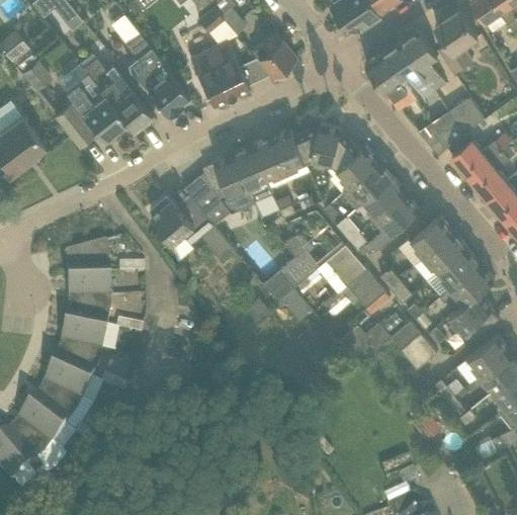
[(53,8),(63,0),(33,0),(30,3),(41,17),(53,8)]
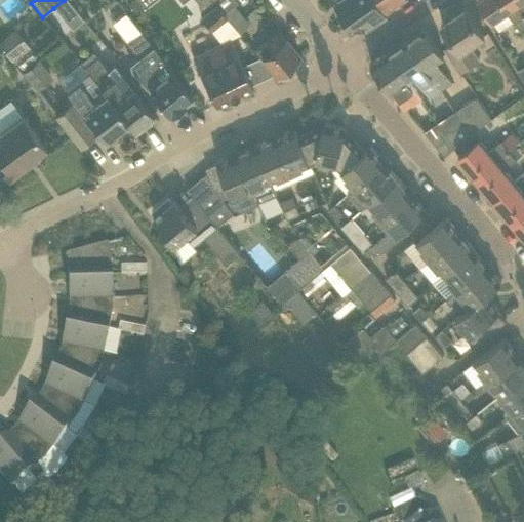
[(226,18),(222,13),(211,1),(210,0),(206,0),(203,3),(205,7),(197,13),(209,31),(209,32),(226,18)]
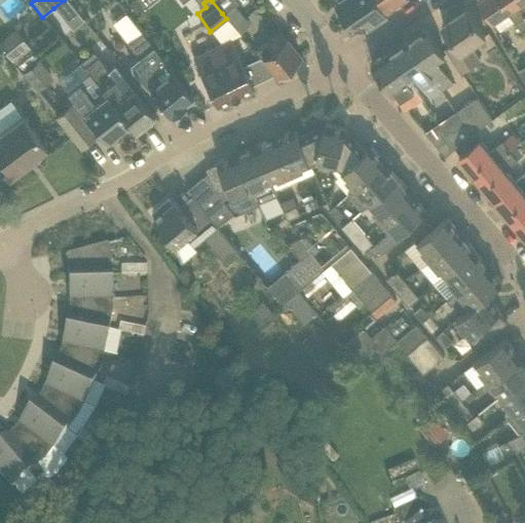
[(329,0),(341,15),(343,13),(352,29),(363,22),(366,27),(386,13),(377,0),(329,0)]
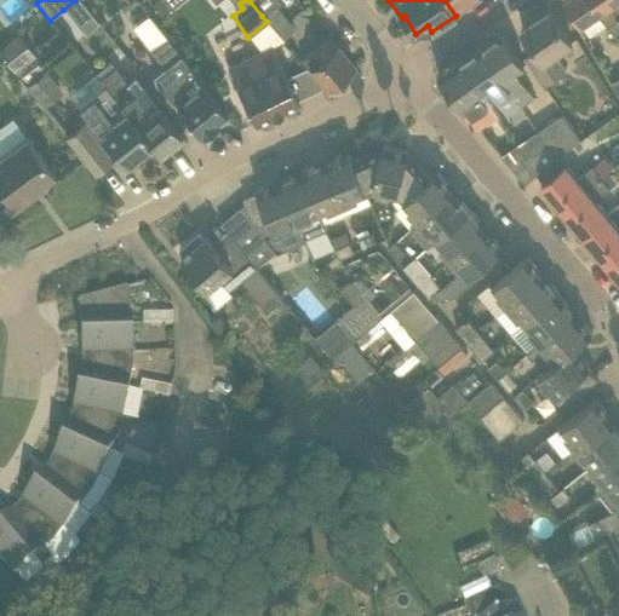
[(445,0),(456,16),(477,0),(445,0)]
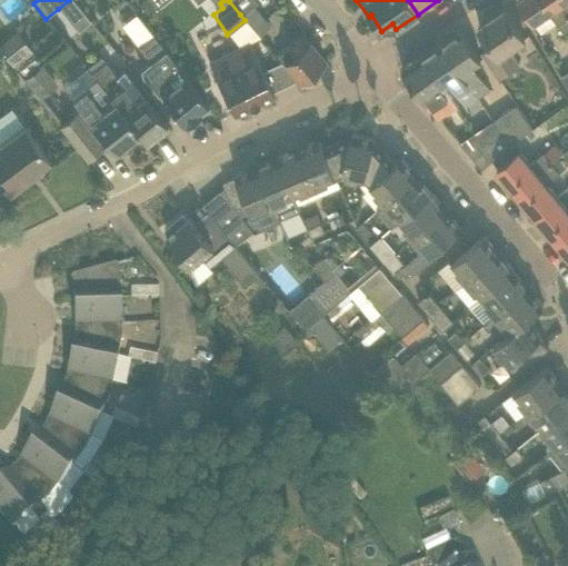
[(518,0),(517,1),(534,26),(548,16),(562,37),(564,38),(567,35),(567,21),(567,20),(554,0),(518,0)]
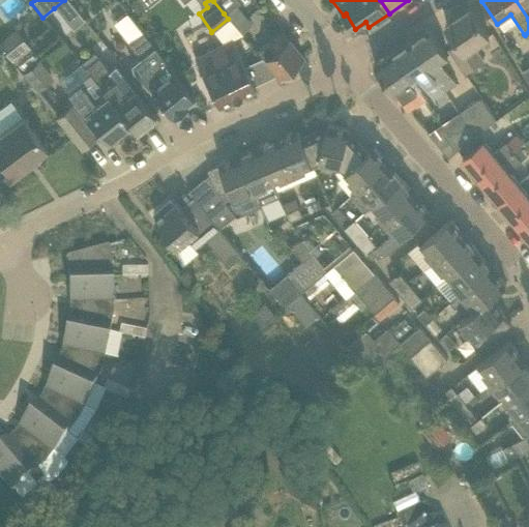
[(528,0),(516,0),(528,19),(528,0)]
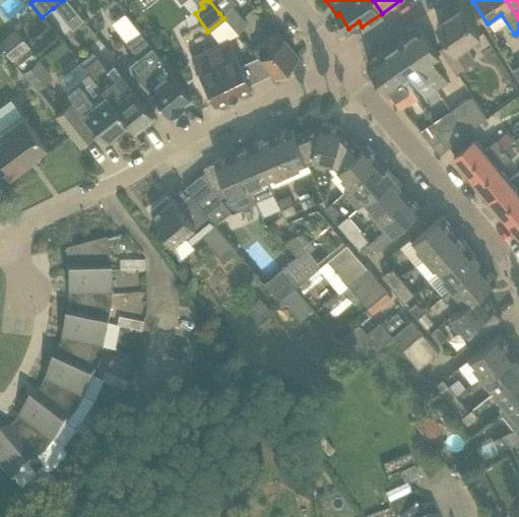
[(231,27),(240,19),(229,7),(219,13),(223,18),(231,27)]
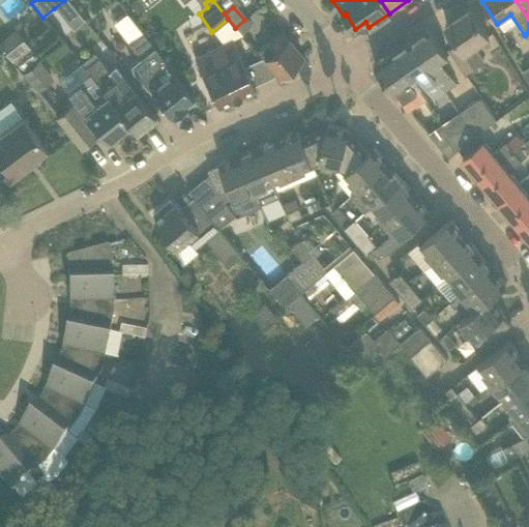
[(469,9),(444,26),(458,46),(447,52),(463,75),(480,62),(472,49),(488,38),(469,9)]
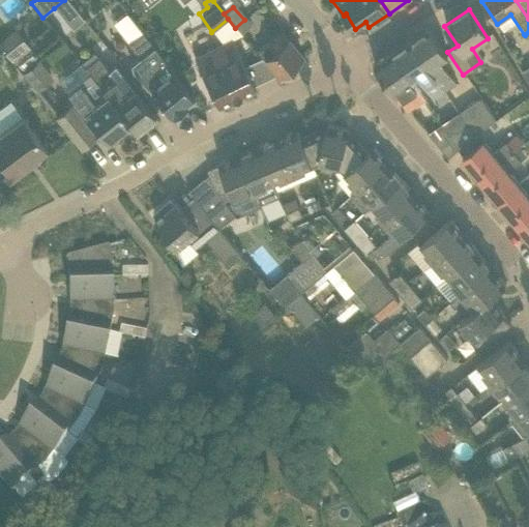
[(127,45),(141,34),(125,16),(113,26),(127,45)]
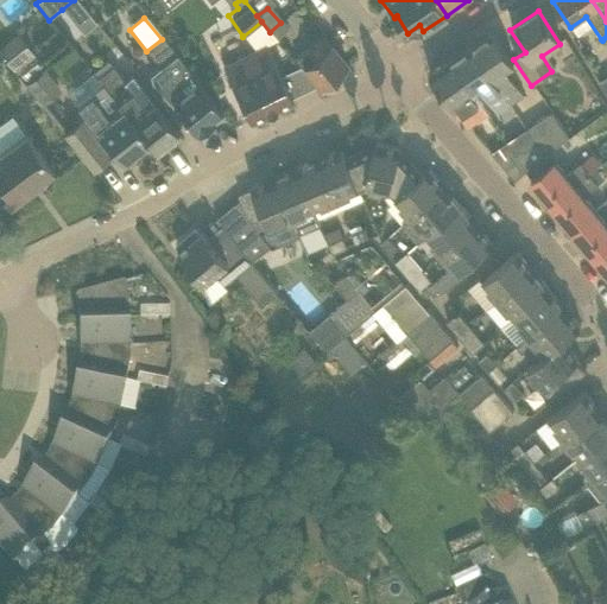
[(222,69),(250,124),(292,102),(265,48),(277,42),(276,40),(276,39),(270,32),(261,21),(242,37),(242,36),(226,44),(234,63),(222,69)]
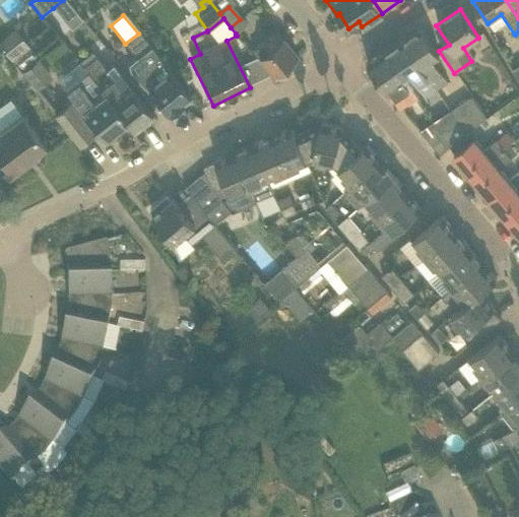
[(231,27),(236,34),(246,26),(240,19),(231,27)]
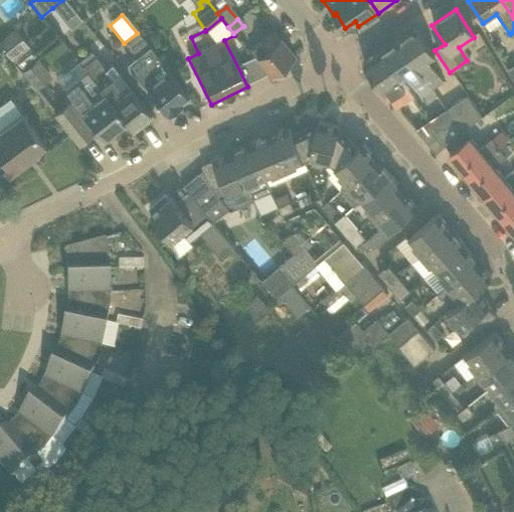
[(435,55),(415,28),(398,39),(430,86),(441,77),(429,59),(435,55)]
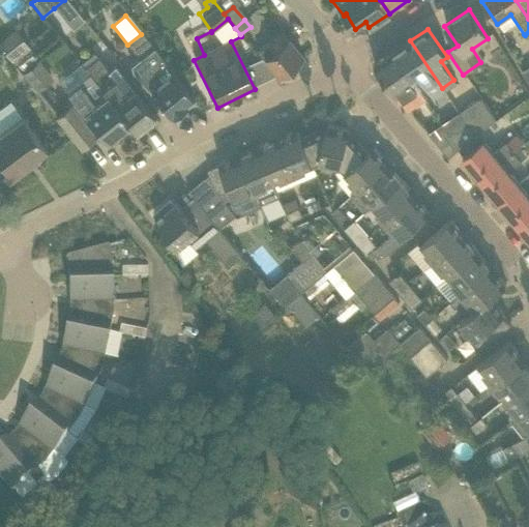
[(0,50),(7,59),(11,63),(29,48),(15,30),(0,42),(0,50)]
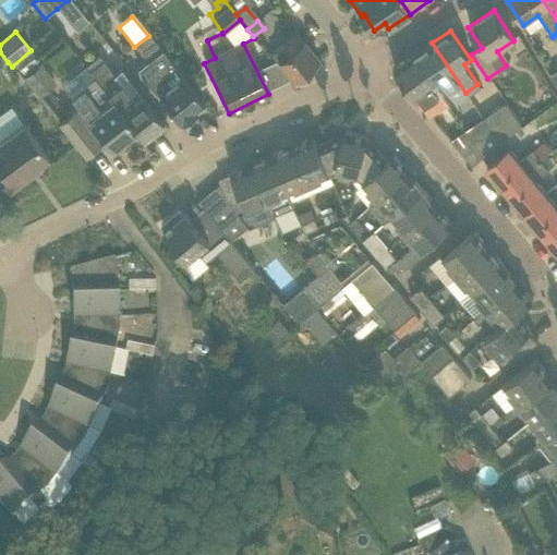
[(153,94),(158,96),(180,123),(203,105),(148,36),(134,47),(146,63),(136,71),(137,74),(153,94)]
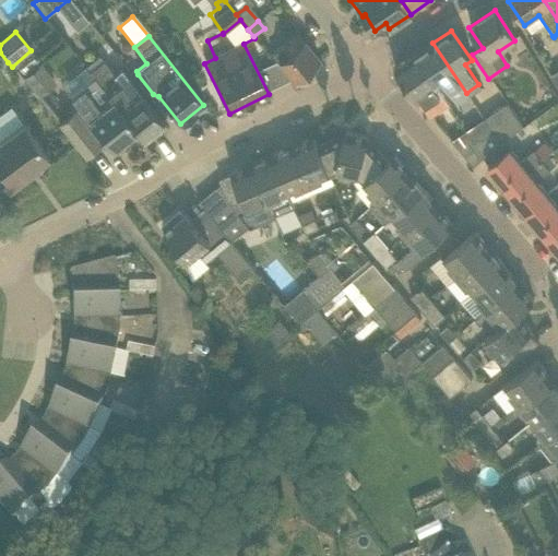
[(279,66),(292,83),(318,61),(296,36),(280,50),(286,58),(279,66)]
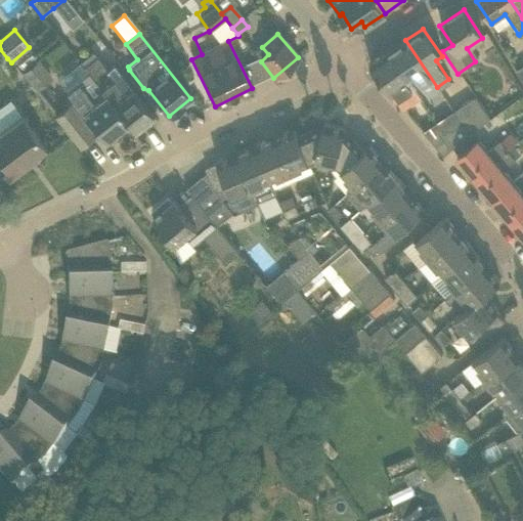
[(68,50),(96,85),(127,123),(133,131),(151,116),(131,90),(125,95),(81,40),(68,50)]
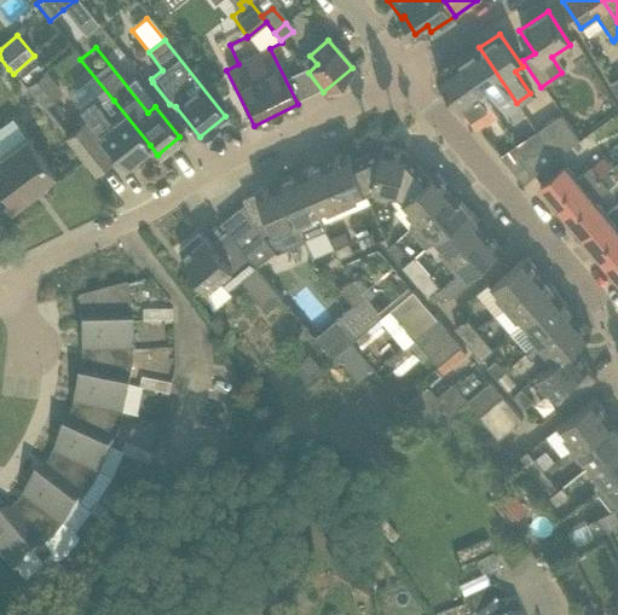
[(487,91),(502,112),(517,103),(479,47),(457,63),(480,96),(487,91)]
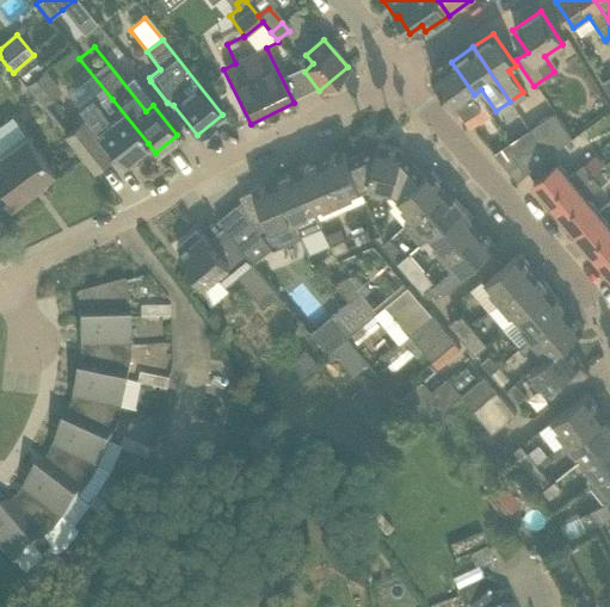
[(453,109),(470,130),(490,117),(474,94),(451,62),(430,76),(453,109)]
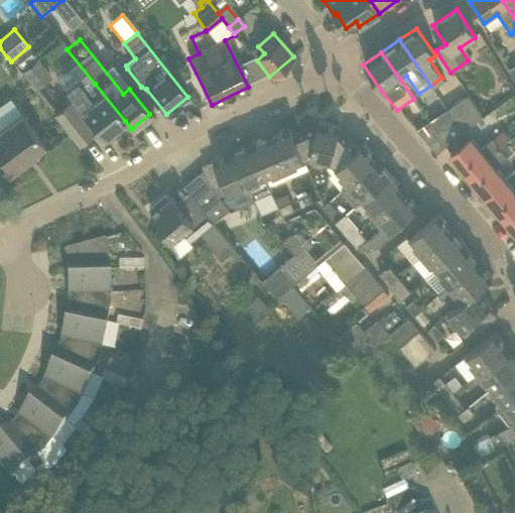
[(32,87),(48,80),(40,61),(24,69),(32,87)]
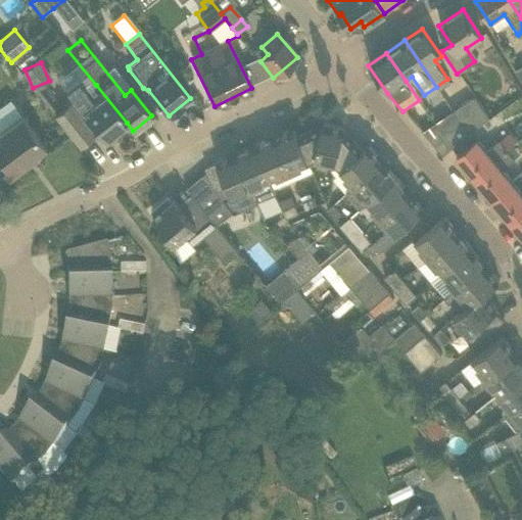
[(96,85),(85,93),(68,72),(57,81),(74,102),(54,117),(80,149),(99,134),(104,140),(127,123),(96,85)]
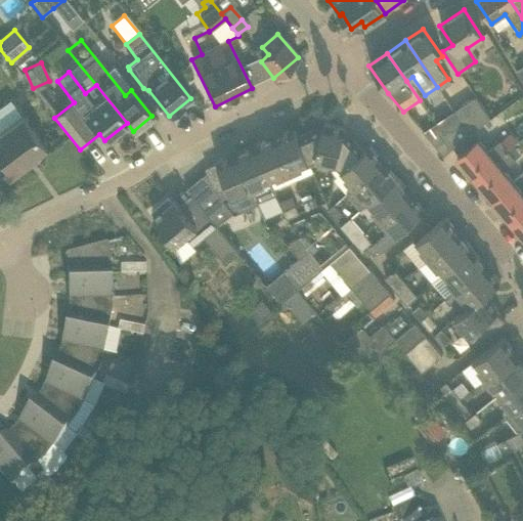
[(489,121),(475,99),(453,114),(462,126),(464,125),(470,135),(489,121)]
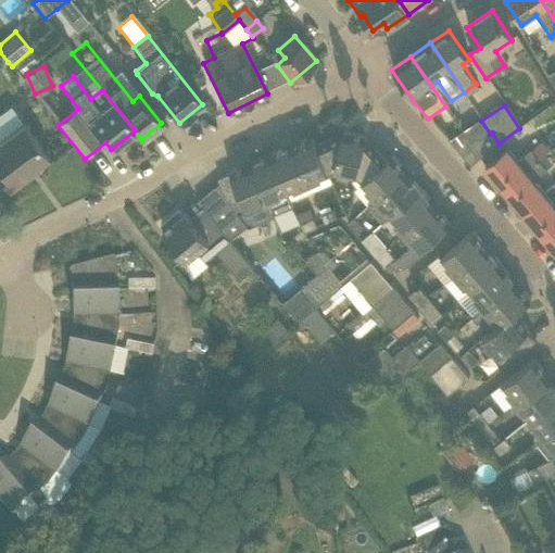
[(23,176),(48,159),(23,125),(10,108),(0,114),(0,147),(1,149),(0,149),(0,175),(4,180),(0,184),(8,196),(27,181),(23,176)]
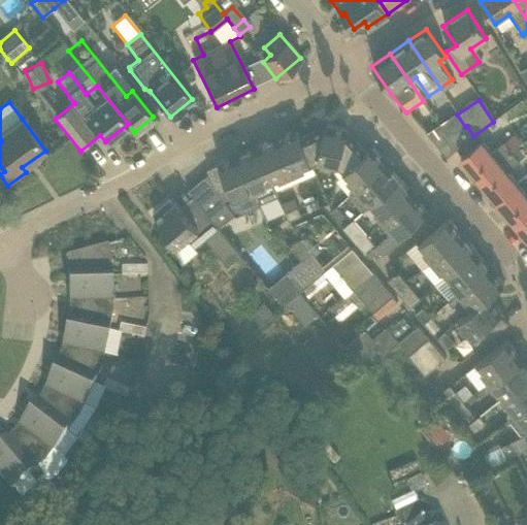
[(337,169),(344,142),(348,132),(326,126),(323,137),(313,134),(300,140),(311,167),(318,165),(337,169)]
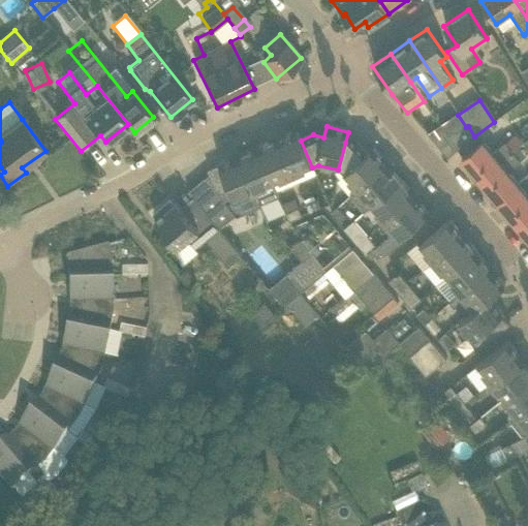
[(447,143),(439,150),(447,159),(474,136),(468,126),(466,127),(456,134),(445,134),(446,136),(443,138),(447,143)]
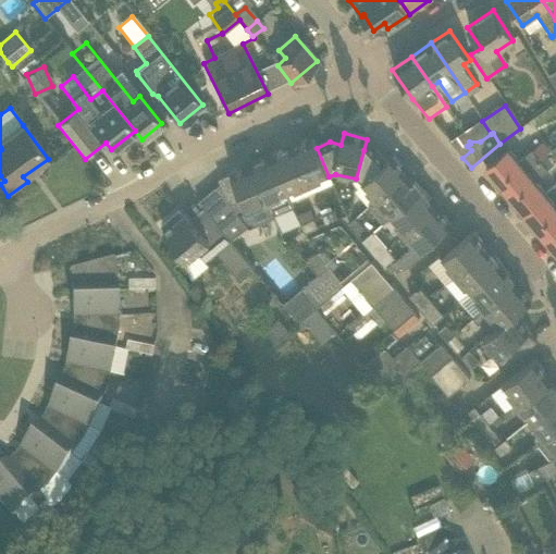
[(292,147),(311,194),(331,186),(328,177),(329,176),(317,148),(312,138),(292,147)]
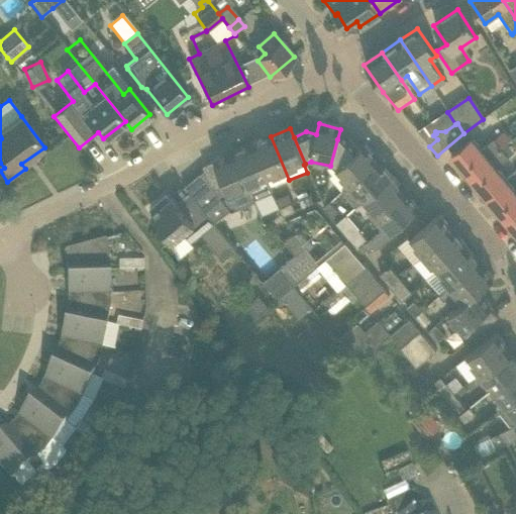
[(251,144),(271,188),(289,180),(271,136),(251,144)]
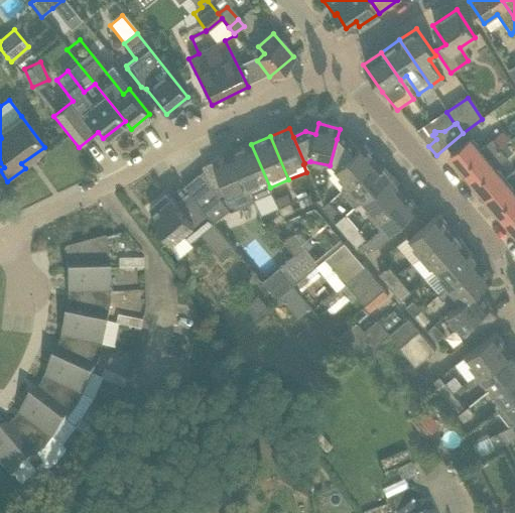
[(449,154),(468,176),(499,150),(492,142),(480,151),(470,138),(449,154)]
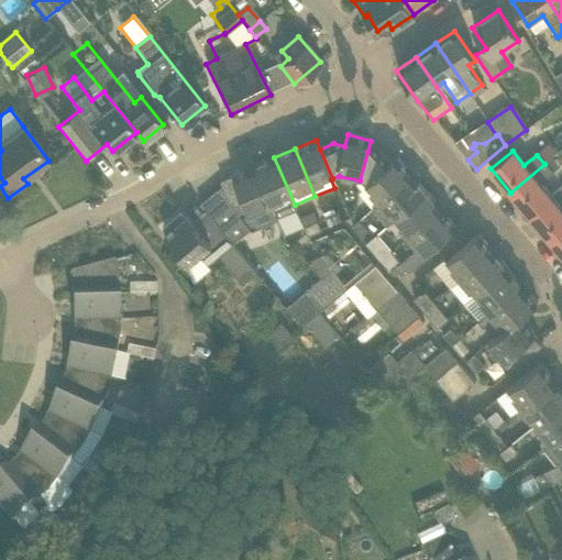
[(360,180),(361,182),(355,186),(362,194),(359,196),(371,210),(411,176),(396,158),(389,164),(381,154),(367,152),(360,180)]
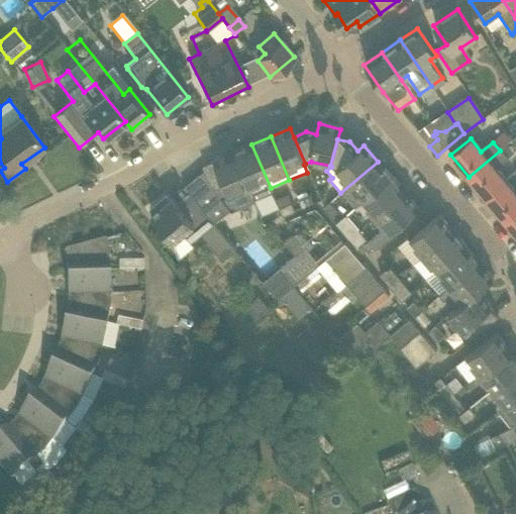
[(271,188),(251,144),(232,153),(253,201),(273,193),(271,188)]
